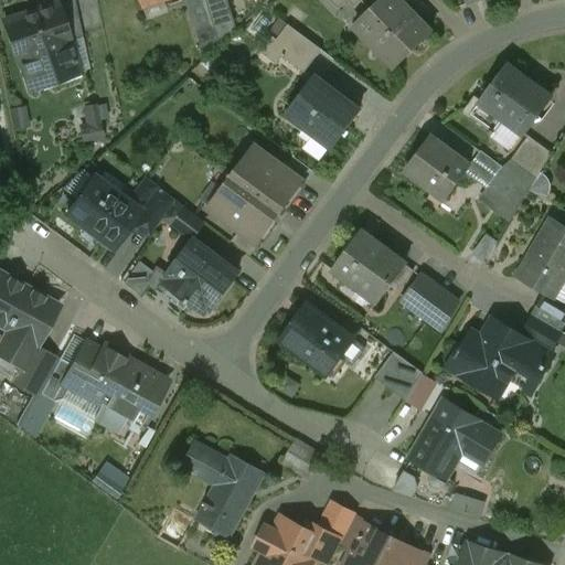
[(70,0),(56,6),(70,42),(82,38),(73,0),(70,0)]
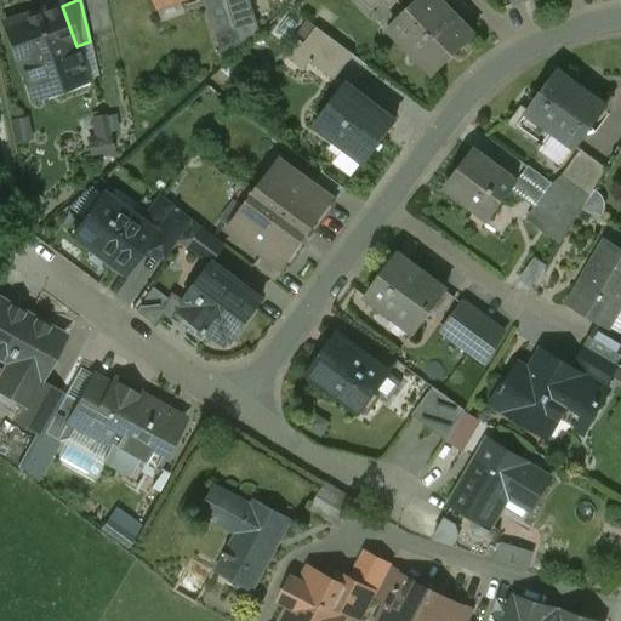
[(224,0),(204,0),(216,38),(234,33),(224,0)]
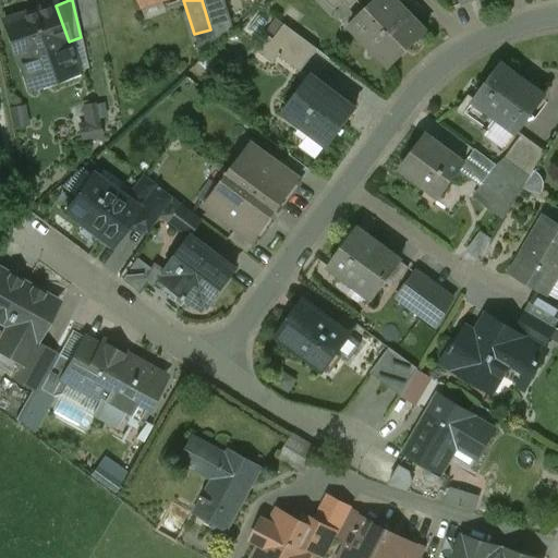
[(233,29),(223,0),(202,0),(210,29),(216,46),(233,29)]
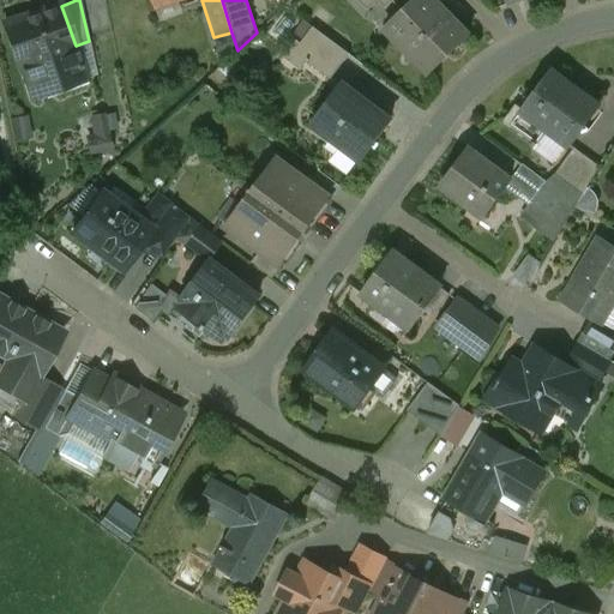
[(468,35),(433,0),(411,0),(384,29),(428,74),(468,35)]
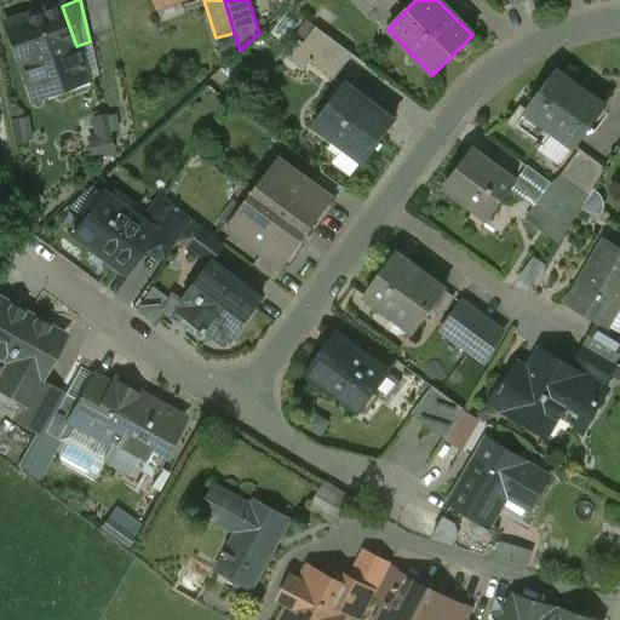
[(62,5),(35,15),(34,12),(4,23),(18,64),(21,64),(27,85),(80,65),(74,47),(76,46),(62,6),(62,5)]
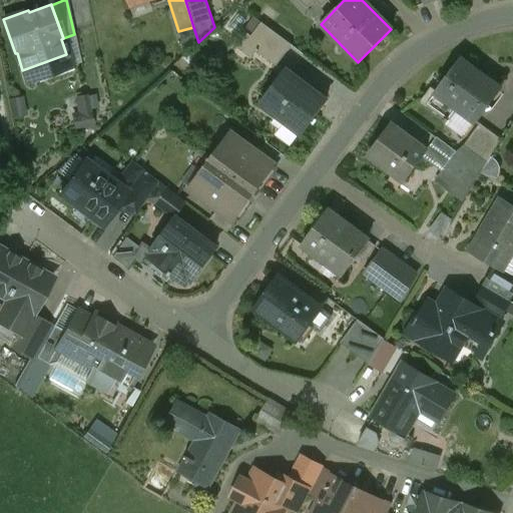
[(291,45),(261,23),(248,38),(257,44),(252,50),(276,67),(291,45)]
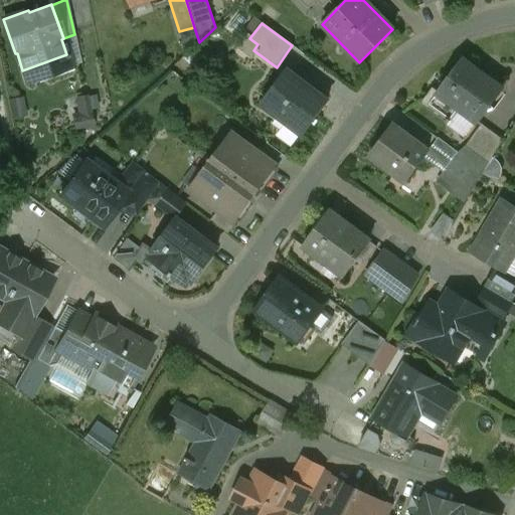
[(194,27),(179,31),(185,53),(199,42),(194,27)]
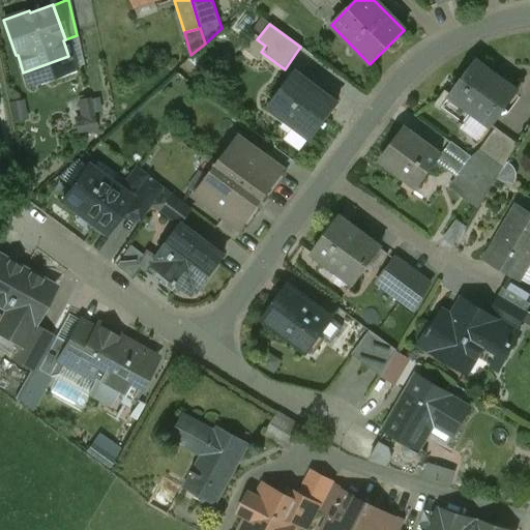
[(490,72),(475,61),(450,95),(449,96),(472,113),(491,126),(516,93),(489,75),(490,72)]
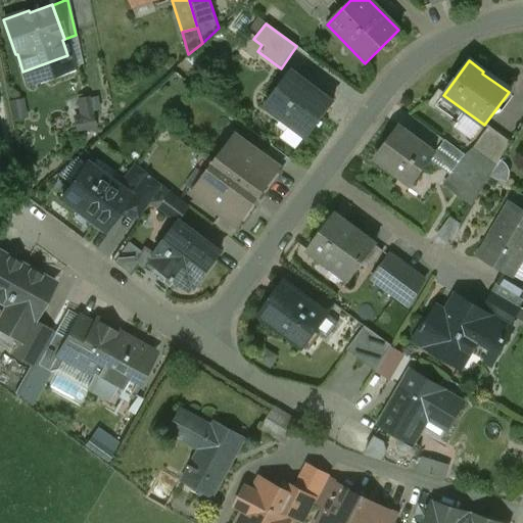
[(291,72),(265,106),(282,119),(283,116),(306,134),(305,136),(306,137),(332,102),(291,72)]
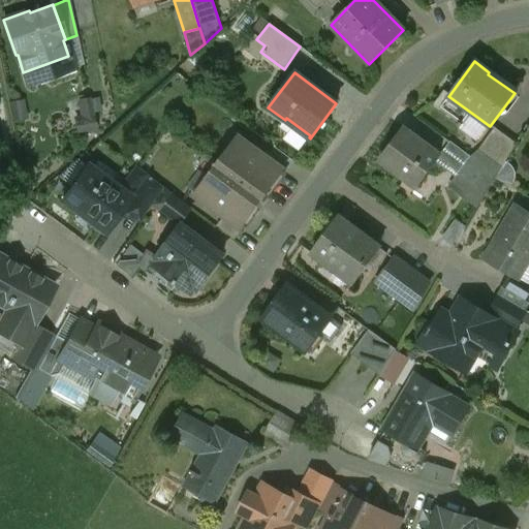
[(471,113),(448,96),(449,95),(443,91),(433,104),(458,123),(457,126),(460,128),(471,113)]
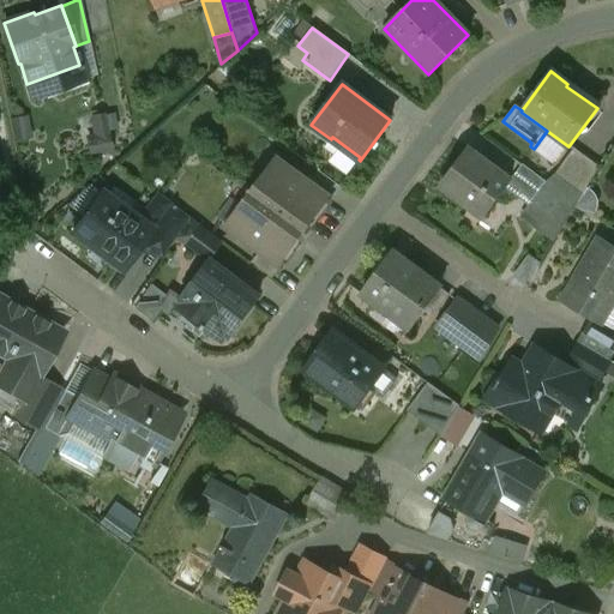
[(108,134),(88,138),(91,155),(112,150),(108,134)]
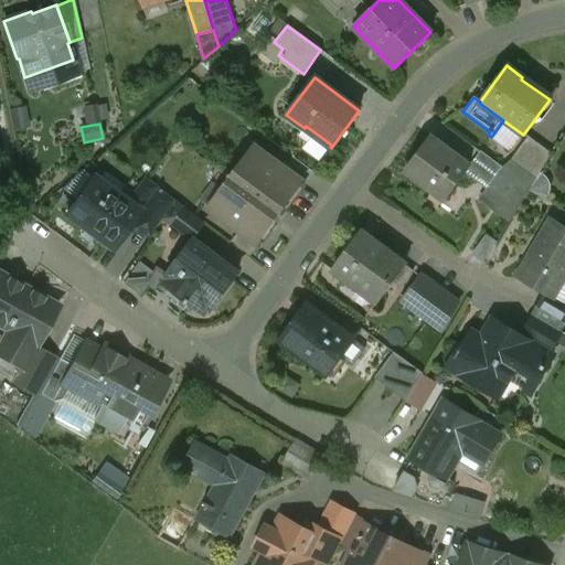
[(331,145),(306,126),(305,128),(313,135),(304,148),(320,160),(330,147),(331,145)]
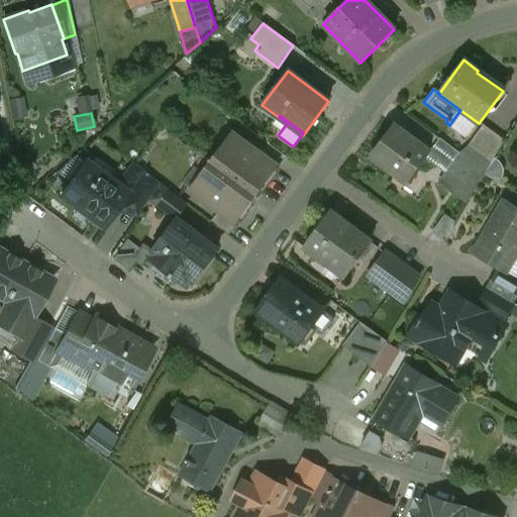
[(415,120),(408,130),(430,146),(438,136),(415,120)]
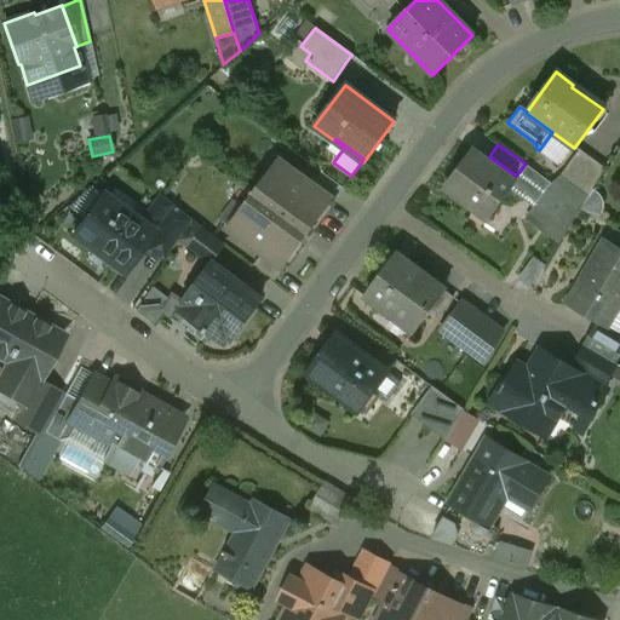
[(515,183),(471,150),(445,188),(487,219),(515,183)]
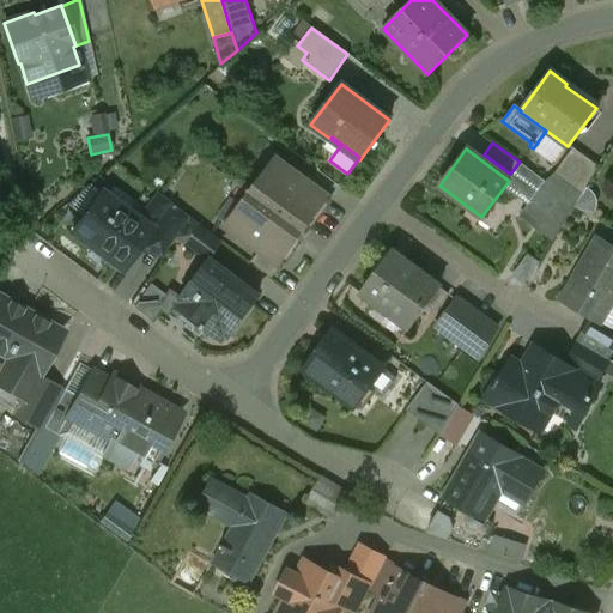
[(574,149),(554,175),(545,183),(575,206),(582,195),(599,167),(574,149)]
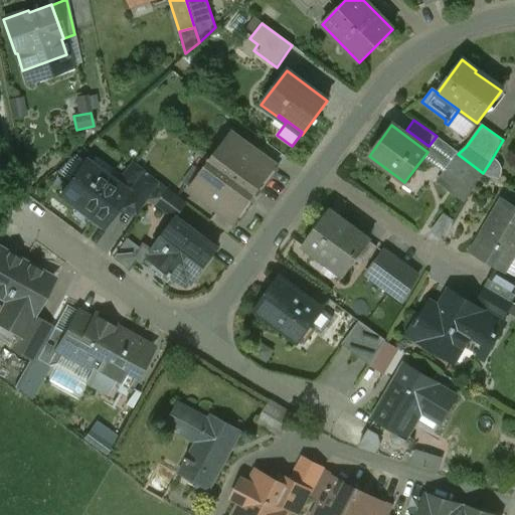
[(231,134),(191,189),(218,209),(233,220),(234,219),(243,208),(245,209),(267,180),(265,178),(274,167),(274,166),(259,154),(231,134)]
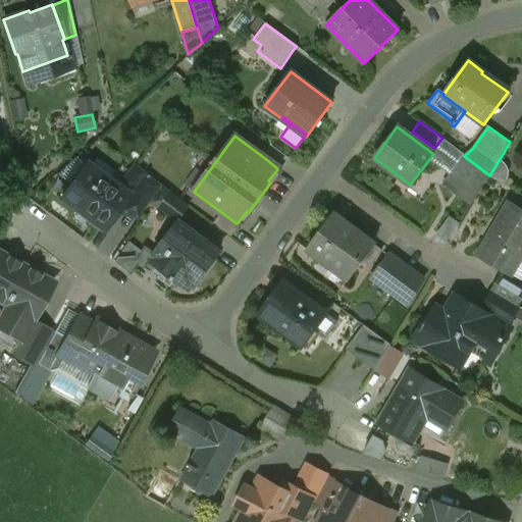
[(289,159),(270,146),(262,156),(277,168),(277,169),(279,171),(289,159)]
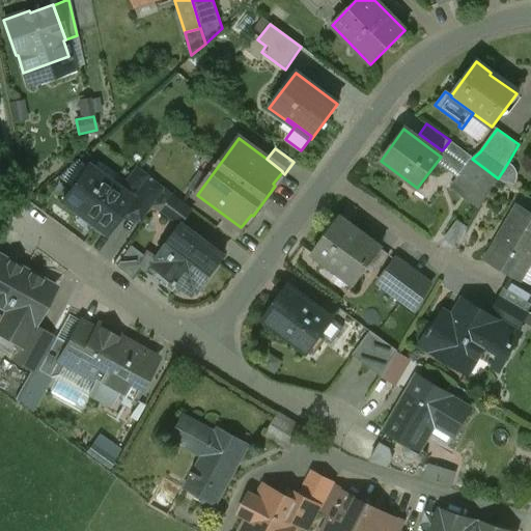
[(472,159),(450,189),(478,210),(498,178),(472,159)]
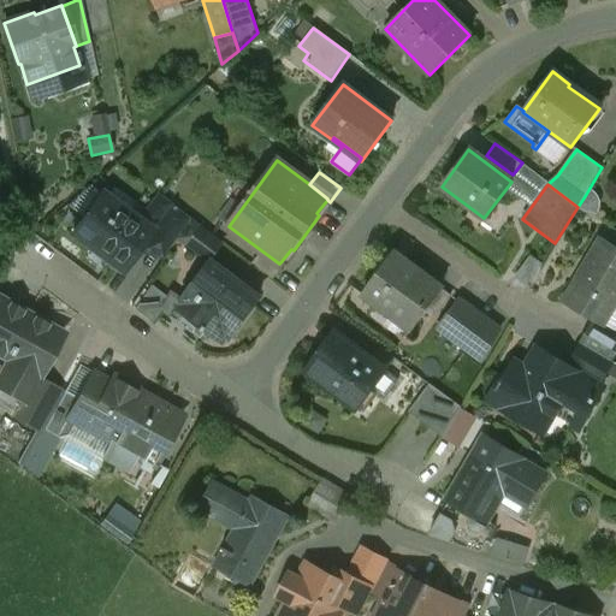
[(138,221),(100,193),(71,234),(90,248),(92,247),(122,268),(120,270),(122,271),(150,232),(152,231),(138,221)]
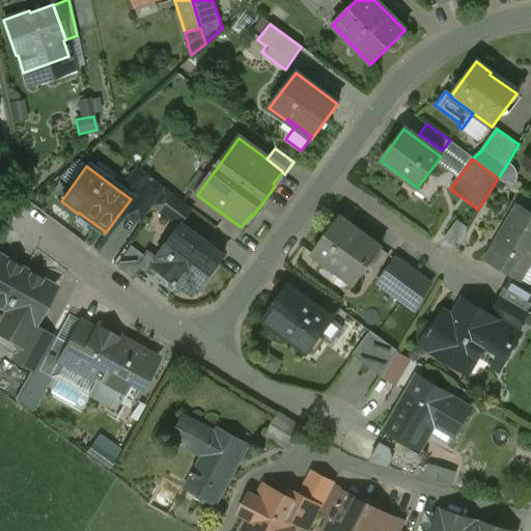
[(136,167),(119,191),(131,199),(130,200),(133,203),(151,178),(136,167)]
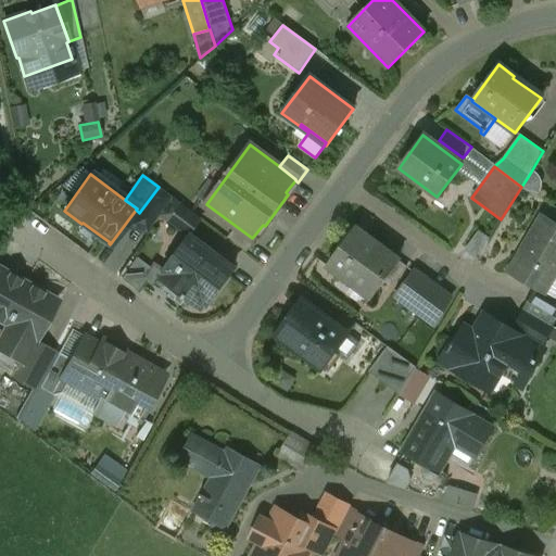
[(159,187),(139,213),(154,224),(160,216),(173,198),(159,187)]
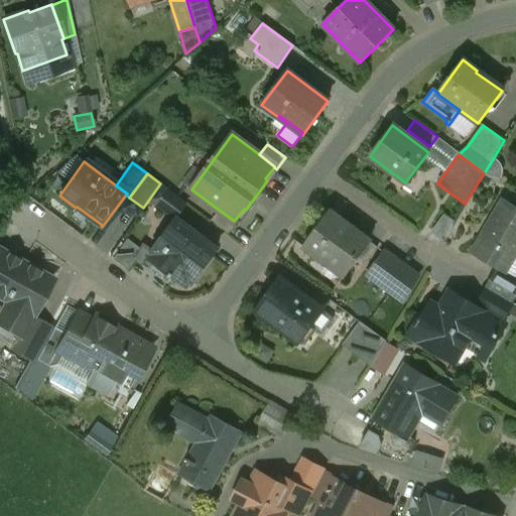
[(180,199),(160,183),(148,201),(168,216),(180,199)]
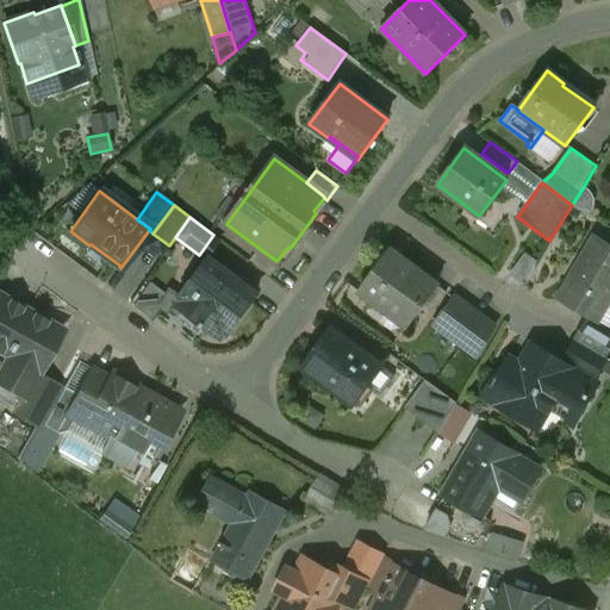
[(609,247),(595,237),(558,299),(597,322),(609,298),(609,247)]
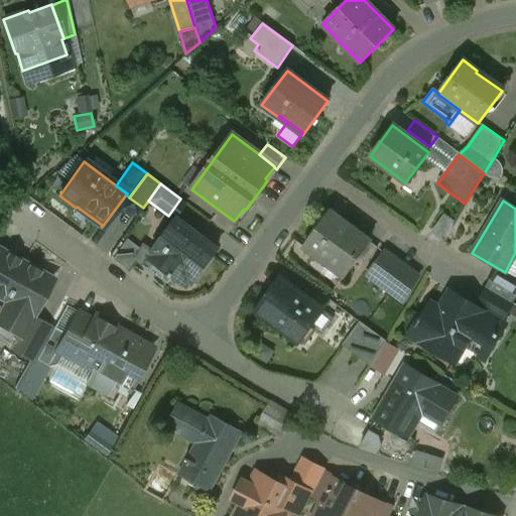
[(234,221),(219,210),(211,221),(228,234),(237,222),(235,220),(234,221)]
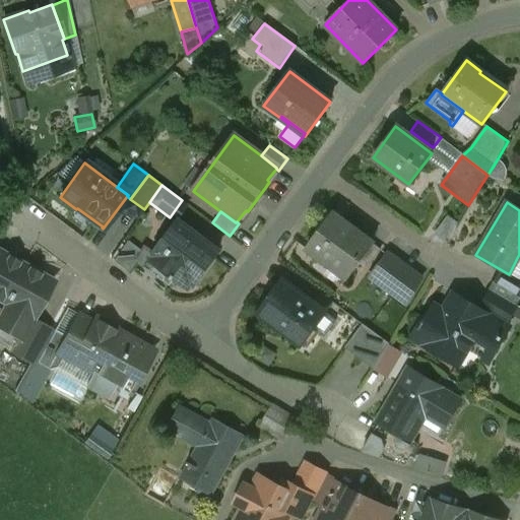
[(373,244),(332,213),(306,248),(346,278),(373,244)]
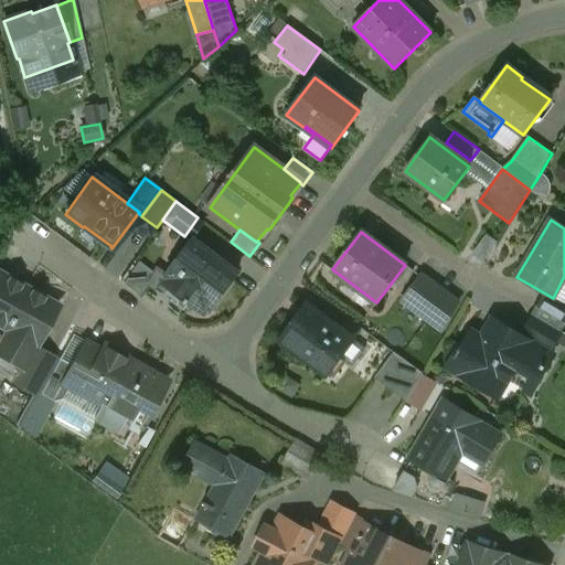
[(210,253),(193,241),(166,277),(210,310),(237,274),(236,273),(235,274),(209,254),(210,253)]
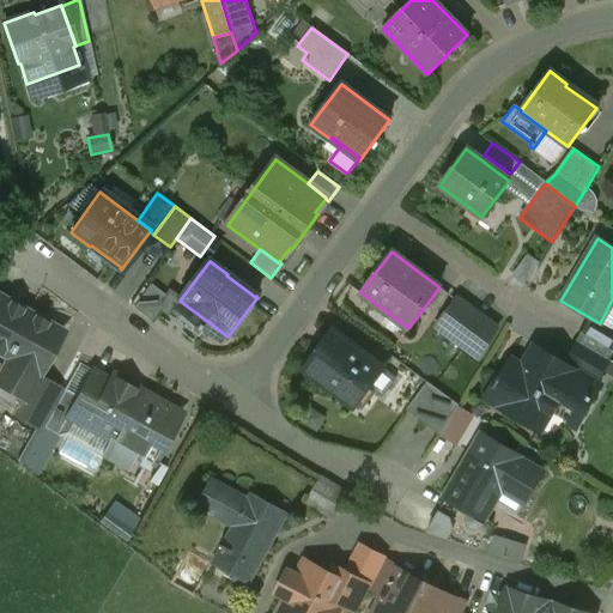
[(0,357),(28,313),(0,296),(0,357)]
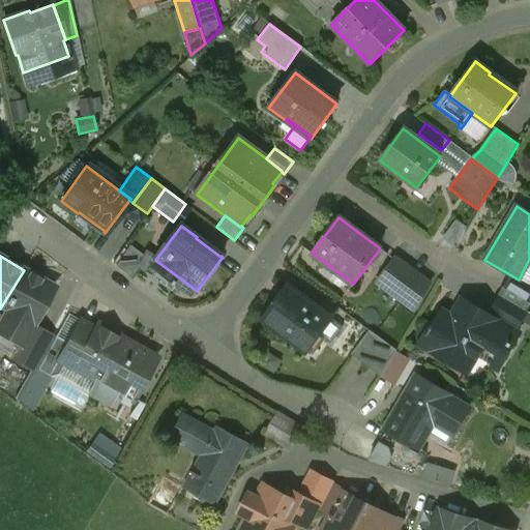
[(418,276),(396,261),(379,285),(401,300),(418,276)]
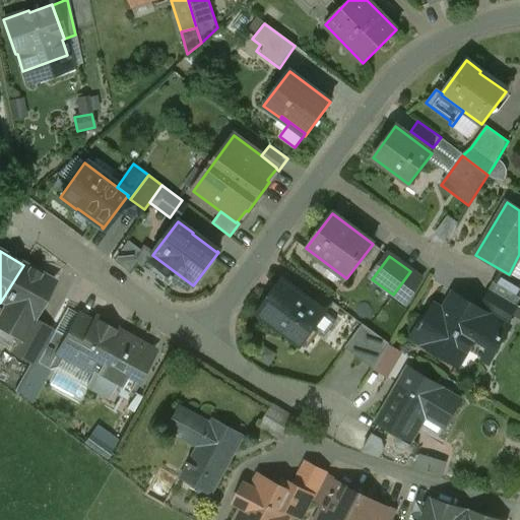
[(53,282),(23,265),(0,303),(9,308),(0,324),(0,327),(19,338),(29,320),(31,317),(33,318),(53,282)]
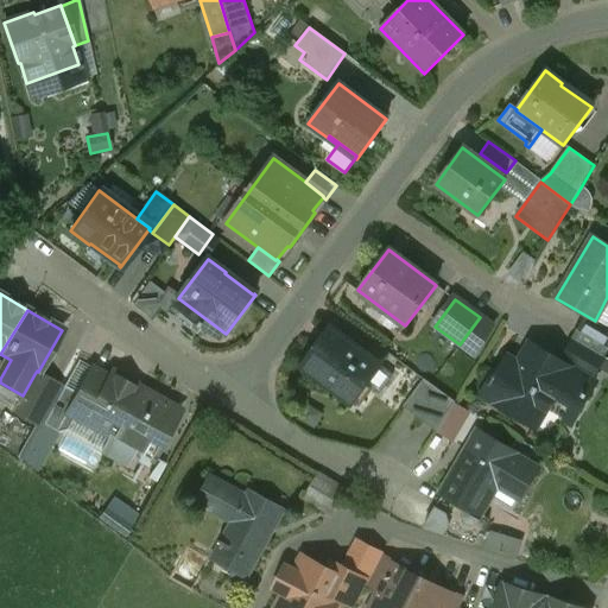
[(607,347),(607,337),(582,322),(572,339),(603,356),(607,347)]
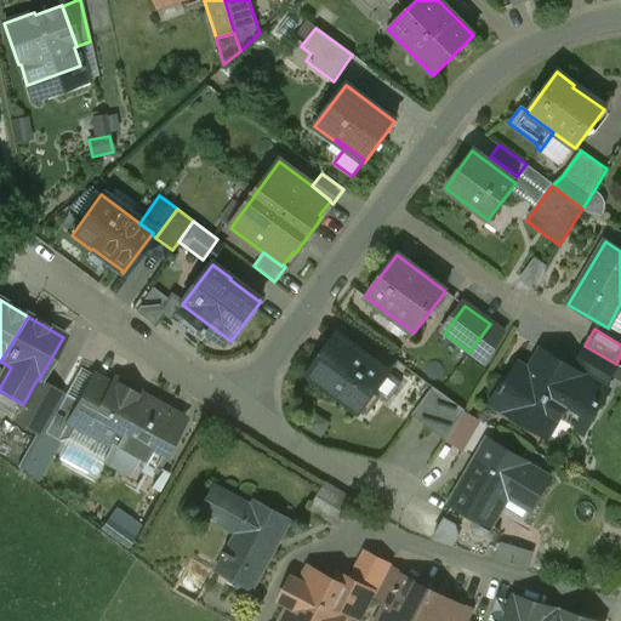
[(388,372),(337,335),(308,375),(359,412),(388,372)]
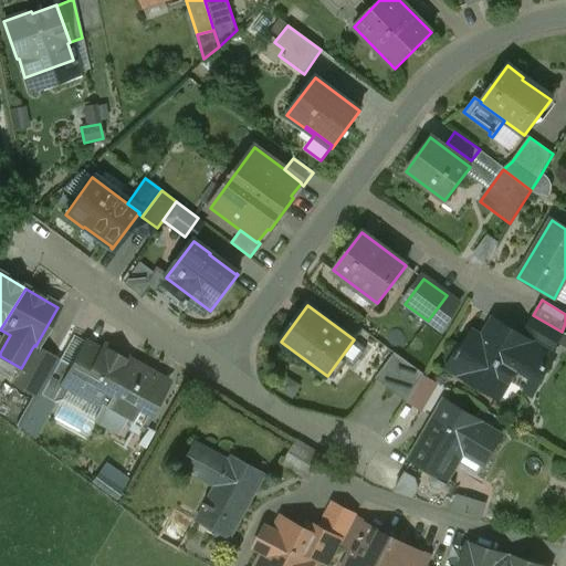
[(562,332),(533,315),(524,331),(553,347),(562,332)]
